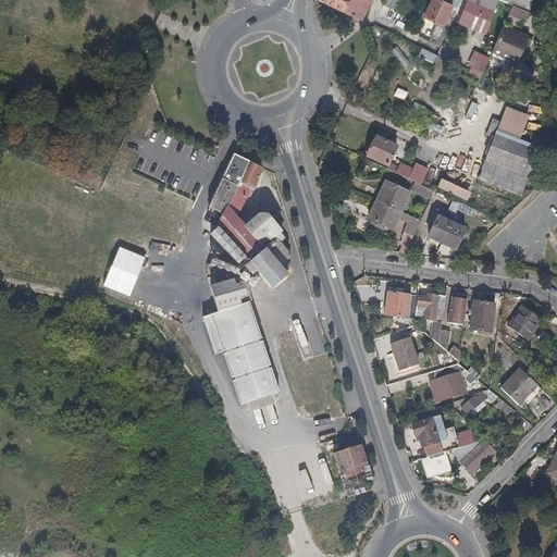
[(321,0),(357,17),(361,20),(370,1),(367,0),(321,0)]
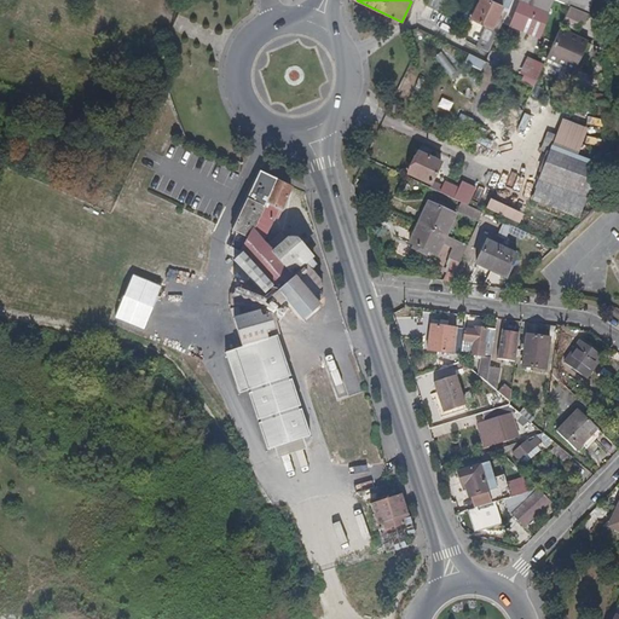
[(462,4),(453,0),(427,0),(424,5),(455,19),(462,4)]
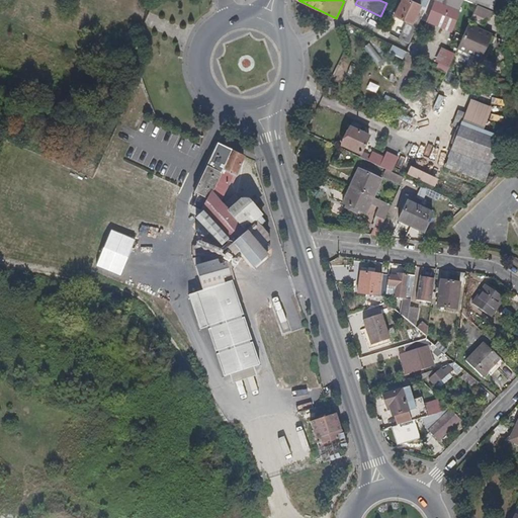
[(412,22),(421,5),(409,0),(401,0),(395,14),(412,22)]
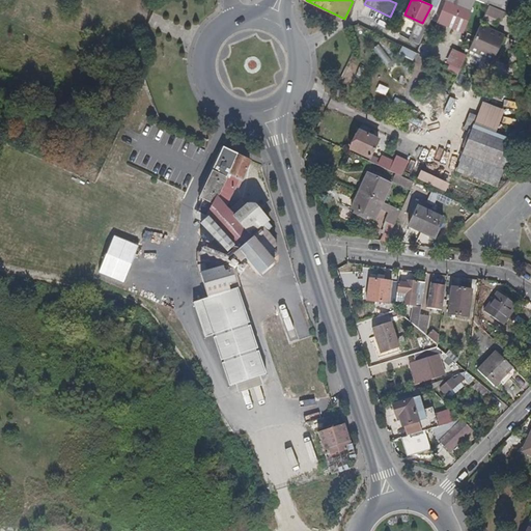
[(464,29),(472,9),(469,8),(472,0),(446,0),(439,19),(464,29)]
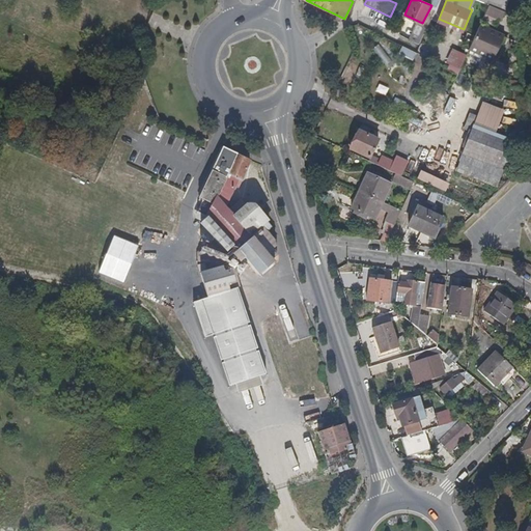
[(477,11),(482,2),(476,0),(472,0),(469,8),(472,9),(477,11)]
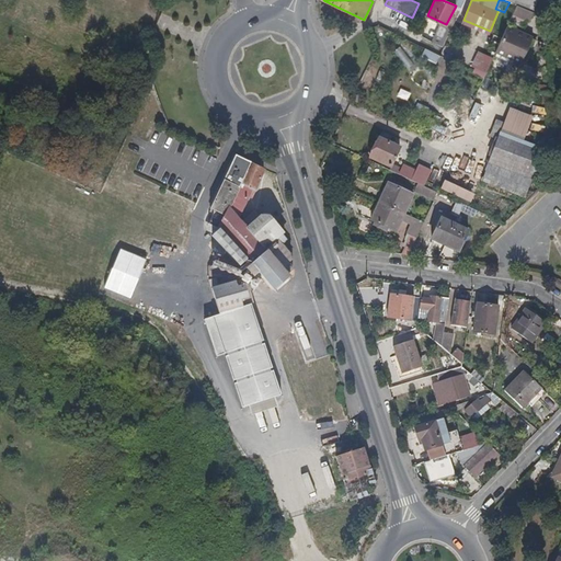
[(533,12),(536,0),(503,0),(510,2),(516,4),(533,12)]
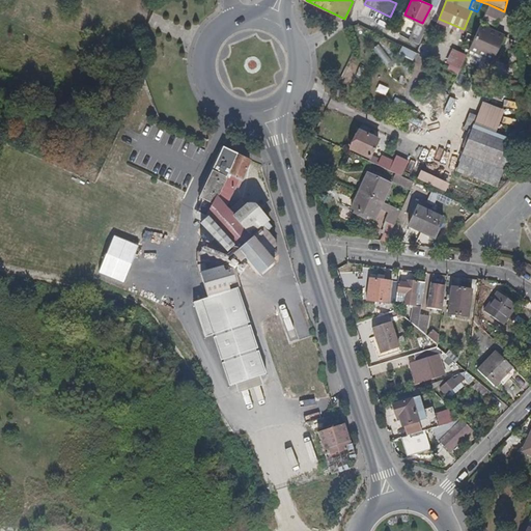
[(475,34),(483,15),(477,11),(472,9),(464,29),(475,34)]
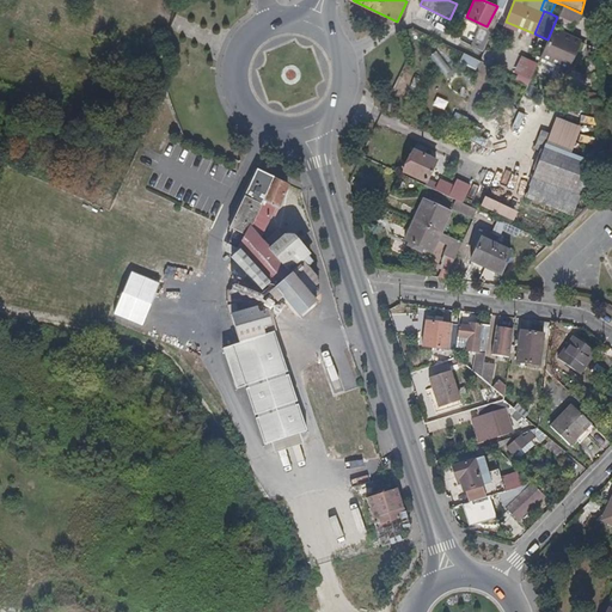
[(485,50),(491,29),(478,25),(472,47),(485,50)]
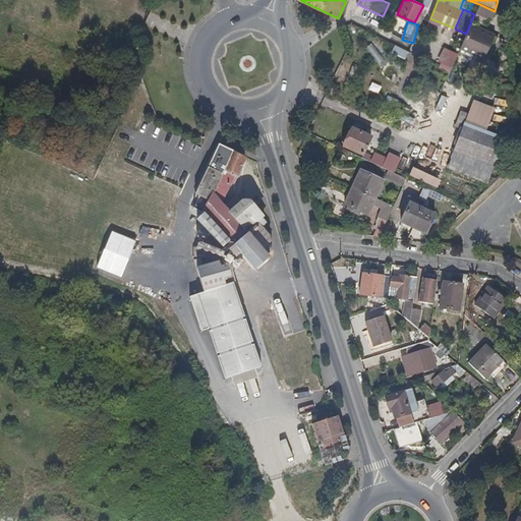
[(424,33),(427,24),(421,21),(418,30),(424,33)]
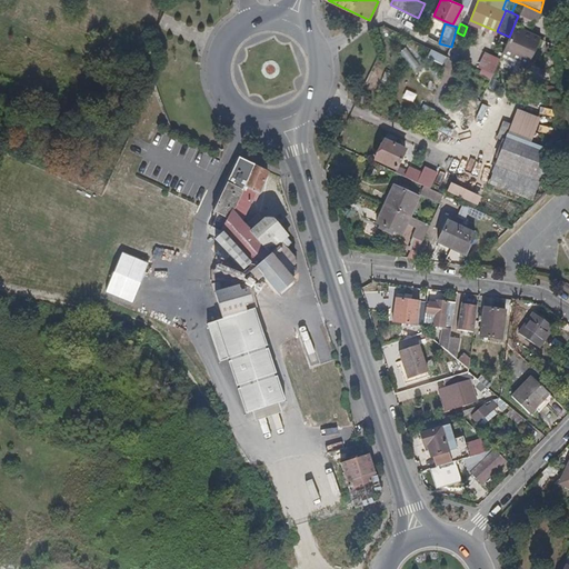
[(529,66),(541,39),(515,27),(502,53),(529,66)]
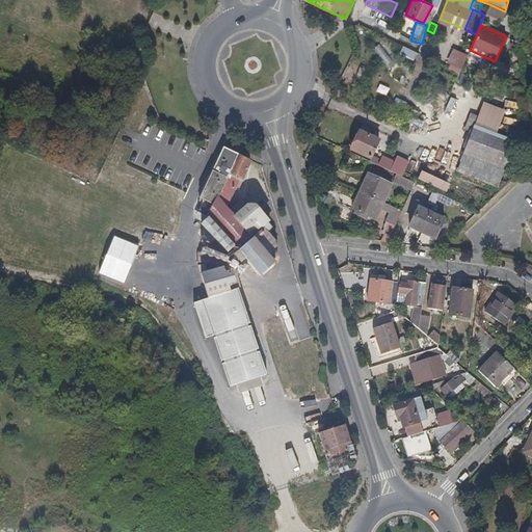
[(382,65),(390,62),(382,44),(374,47),(382,65)]
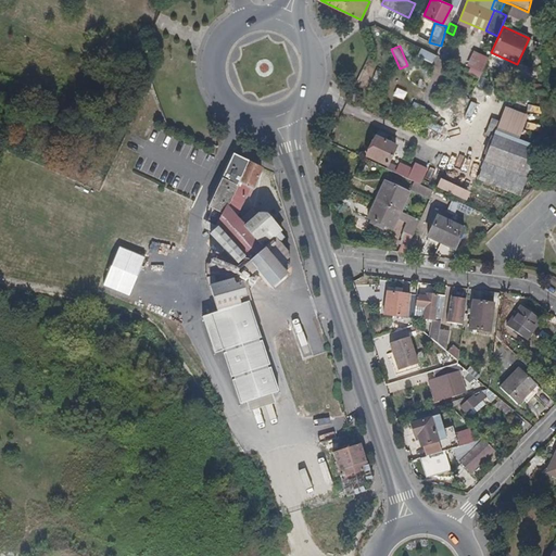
[(433,62),(436,53),(420,48),(418,57),(433,62)]
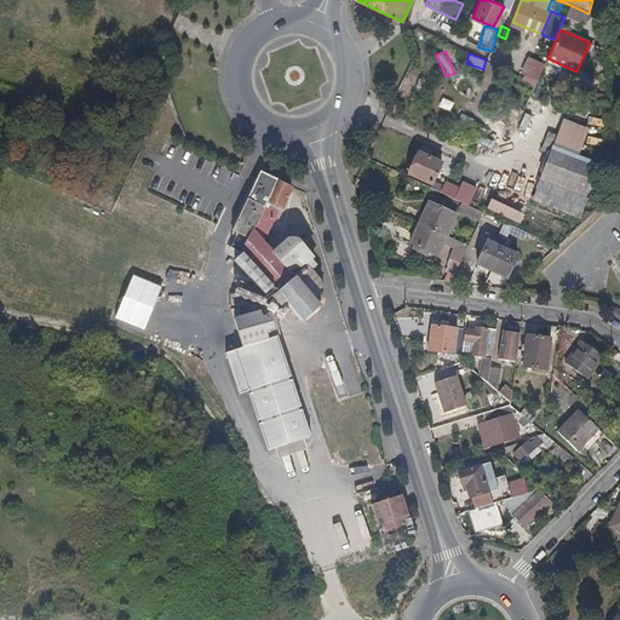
[(454,128),(465,135),(475,118),(463,112),(454,128)]
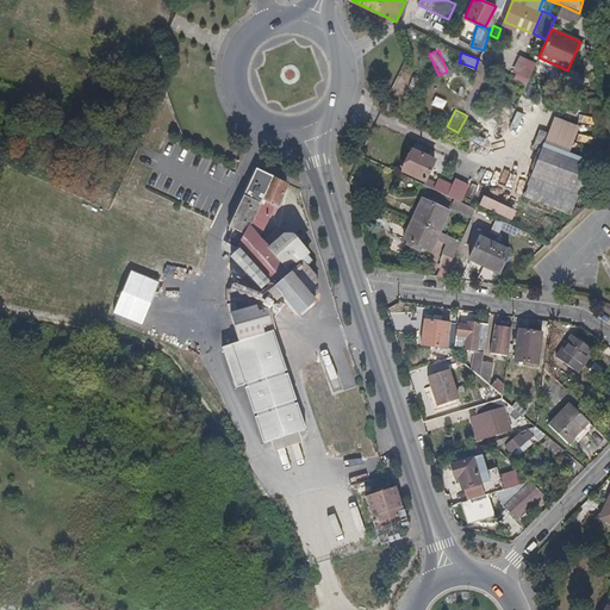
[(565,151),(574,126),(556,119),(546,145),(565,151)]
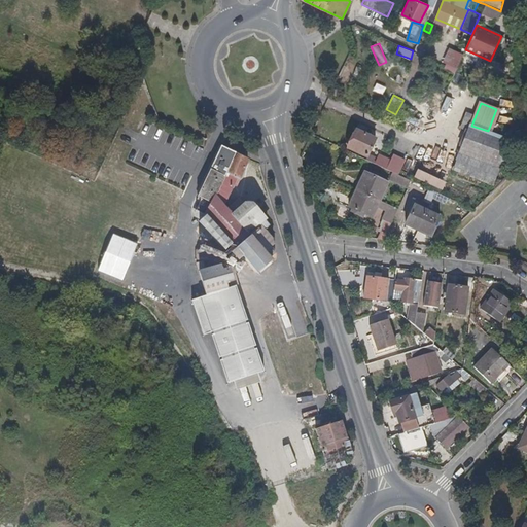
[(405,123),(418,125),(421,111),(408,108),(405,123)]
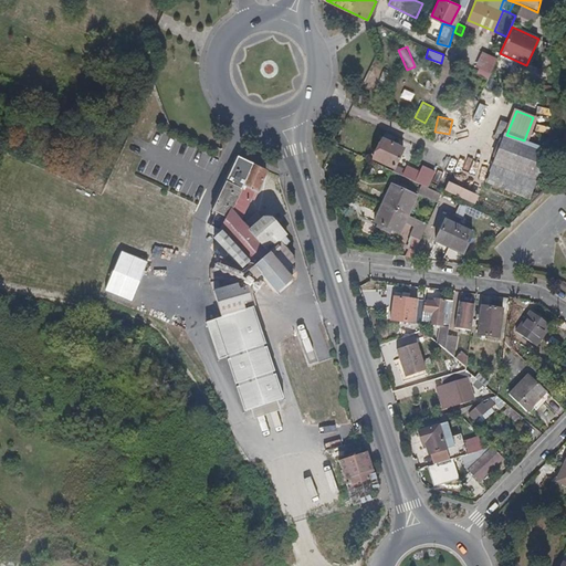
[(501,121),(496,134),(503,136),(507,122),(501,121)]
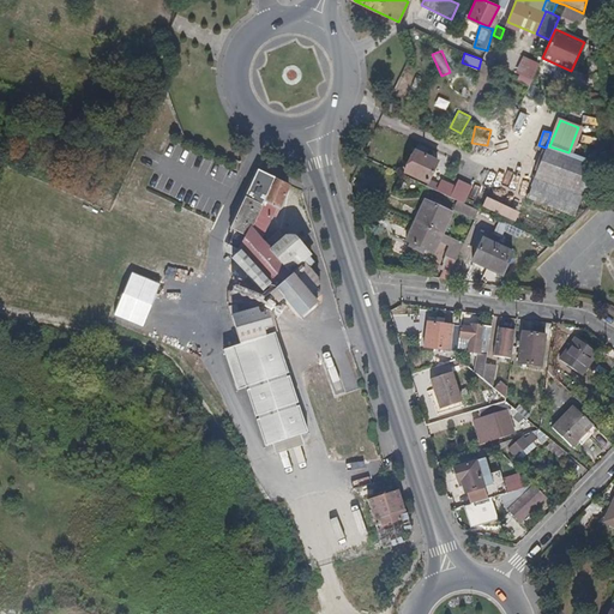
[(583,197),(596,163),(569,152),(549,146),(547,145),(534,178),(583,197)]
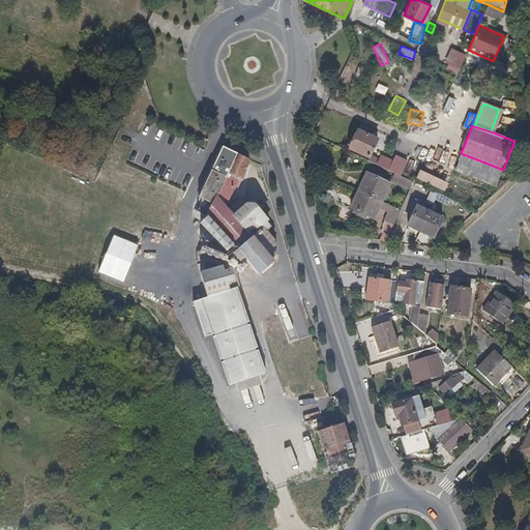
[(369,158),(378,140),(358,130),(350,149),(369,158)]
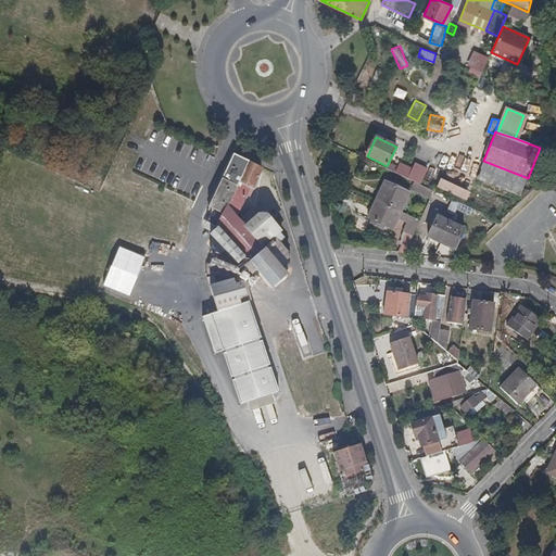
[(285,270),(266,249),(264,245),(278,232),(280,231),(276,227),(277,226),(275,224),(274,224),(272,222),(268,222),(264,216),(262,215),(260,215),(258,214),(244,226),(238,218),(237,216),(248,196),(249,197),(263,167),(250,161),(234,154),(210,207),(214,210),(210,223),(213,225),(216,226),(219,228),(223,231),(227,235),(228,236),(228,237),(220,242),(239,263),(240,263),(241,262),(244,260),(247,257),(248,260),(249,261),(244,266),(247,267),(250,272),(250,273),(251,274),(252,273),(256,269),(272,287),(287,274),(285,270)]
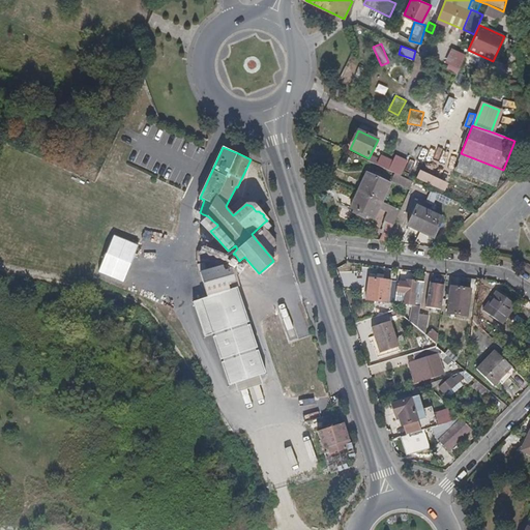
[(503,170),(461,153),(455,167),(483,177),(497,183),(503,170)]
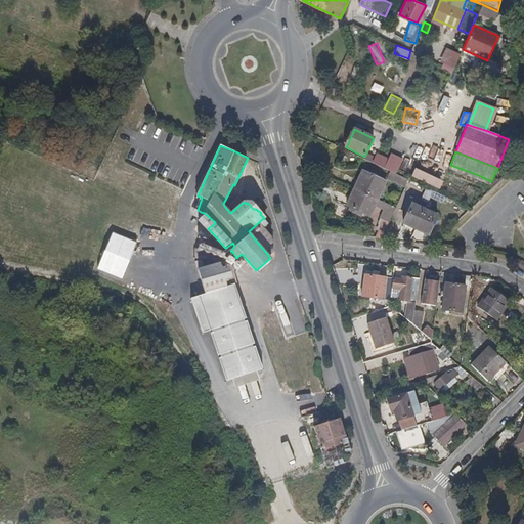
[(385,169),(389,160),(378,155),(374,163),(385,169)]
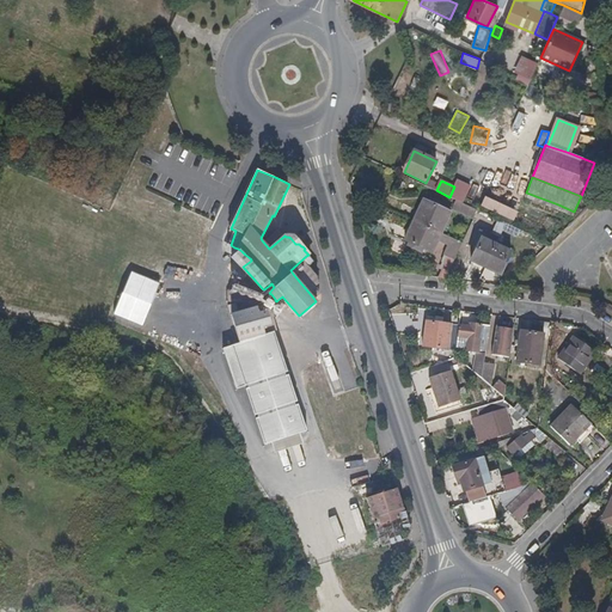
[(461,202),(469,185),(457,181),(454,187),(450,197),(461,202)]
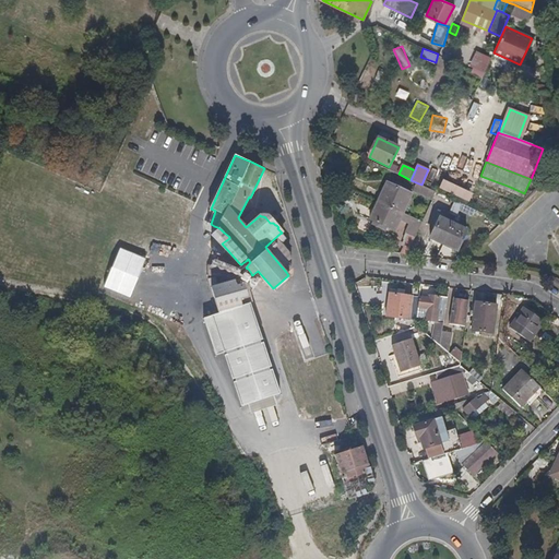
[(444,178),(440,188),(471,201),(474,191),(444,178)]
